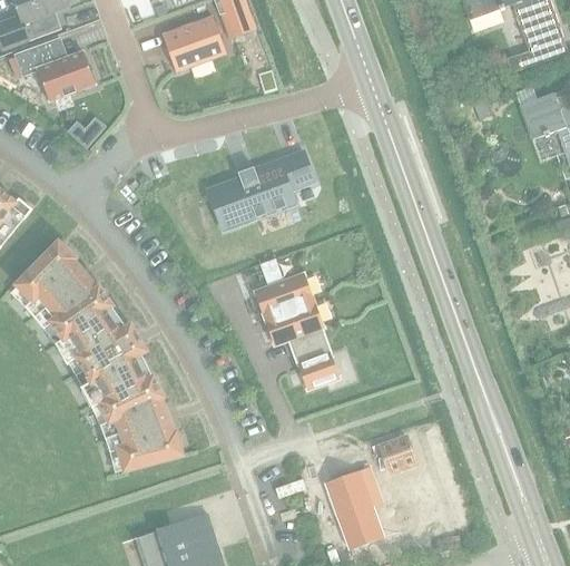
[(13,0),(18,13),(0,20),(0,44),(1,48),(29,38),(61,27),(55,10),(67,6),(65,0),(13,0)]
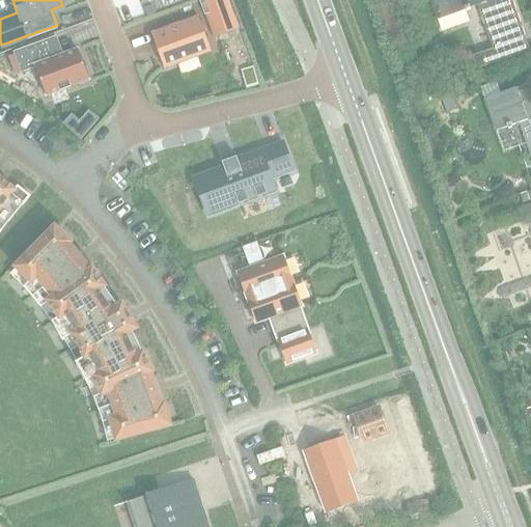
[(202,0),(215,34),(238,25),(228,0),(202,0)]
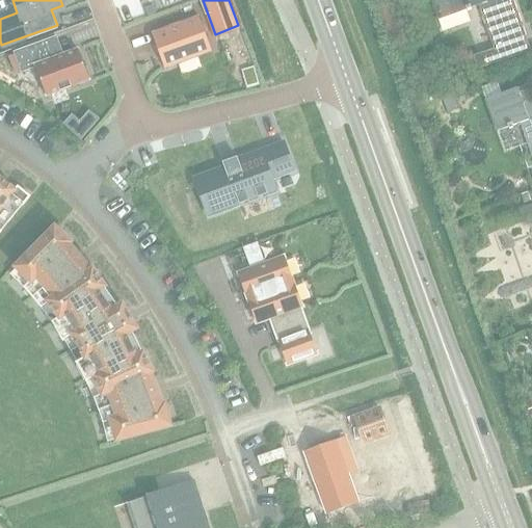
[(432,0),(439,18),(478,4),(493,46),(480,51),(485,63),(530,48),(526,35),(512,0),(432,0)]
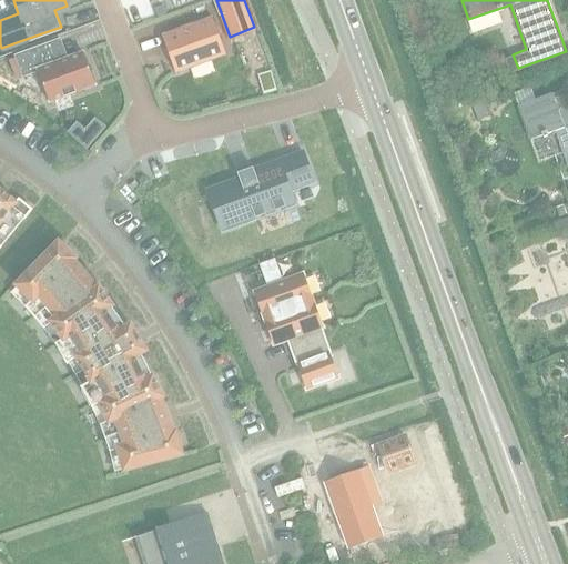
[(211,14),(162,32),(175,70),(225,51),(211,14)]
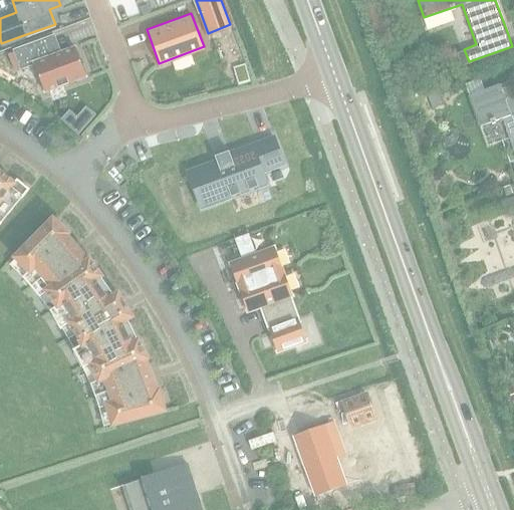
[(74,44),(33,59),(44,89),(85,74),(74,44)]
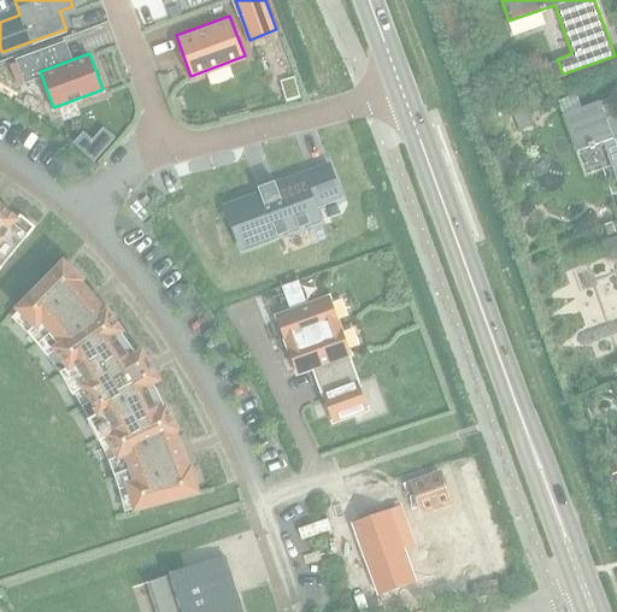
[(616,181),(616,104),(613,94),(581,105),(576,92),(558,99),(576,148),(601,140),(616,181)]
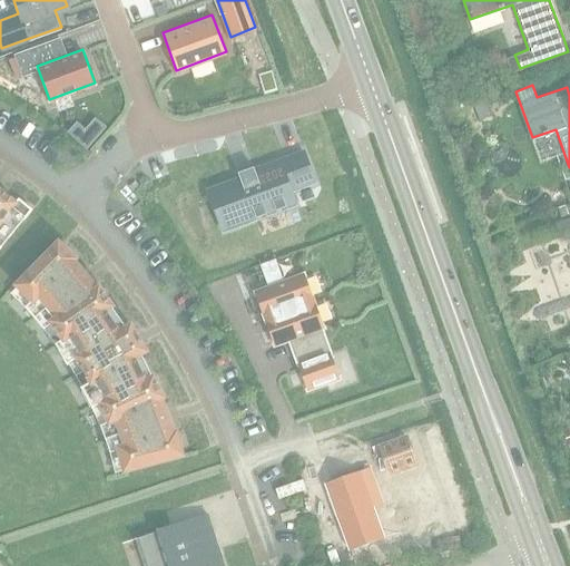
[(239,177),(209,188),(224,226),(294,201),(290,188),(314,179),(303,148),(277,158),(278,163),(256,171),(254,165),(237,171),(239,177)]
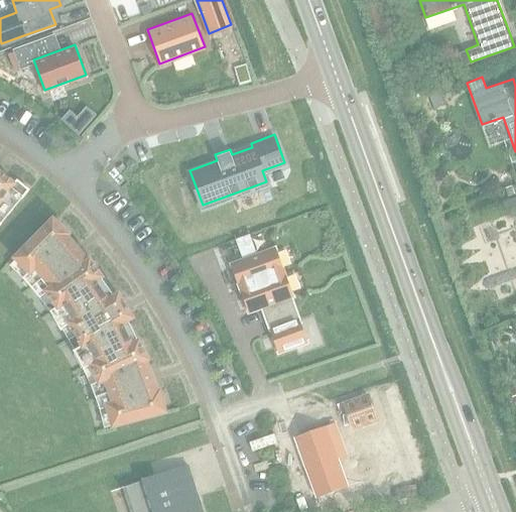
[(0,222),(21,197),(29,187),(16,177),(13,180),(0,169),(0,222)]
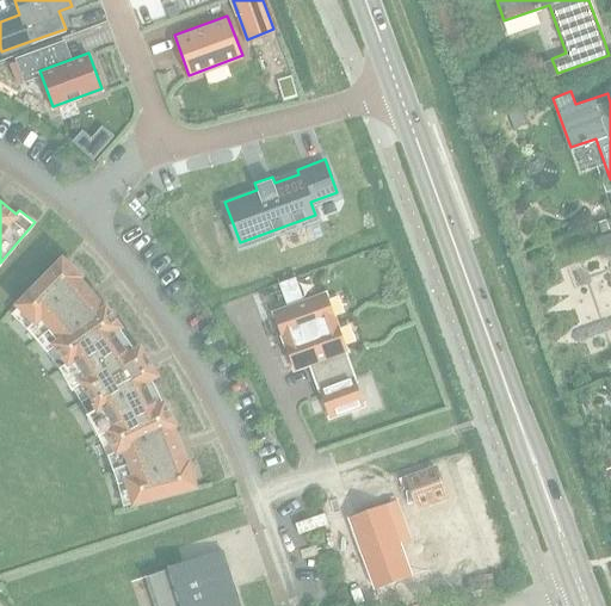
[(106,305),(104,307),(79,277),(80,276),(62,257),(17,303),(34,320),(26,327),(47,351),(55,345),(67,362),(59,368),(71,389),(81,383),(96,407),(85,413),(98,434),(106,431),(116,449),(106,453),(117,483),(127,481),(133,502),(196,486),(189,461),(186,462),(173,425),(176,424),(165,401),(162,402),(150,378),(156,375),(140,346),(134,350),(119,327),(121,326),(106,305)]
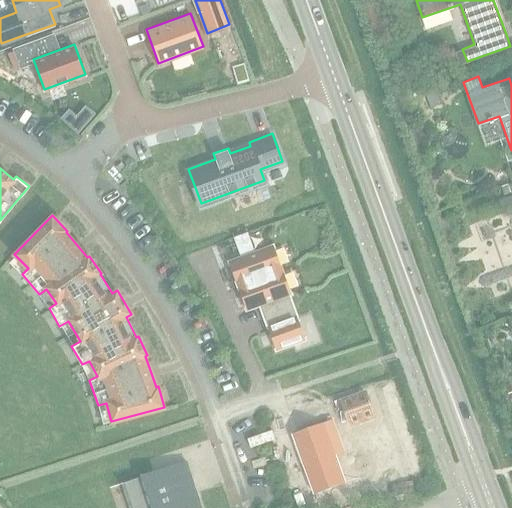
[(272,245),(230,261),(238,283),(280,268),(272,245)]
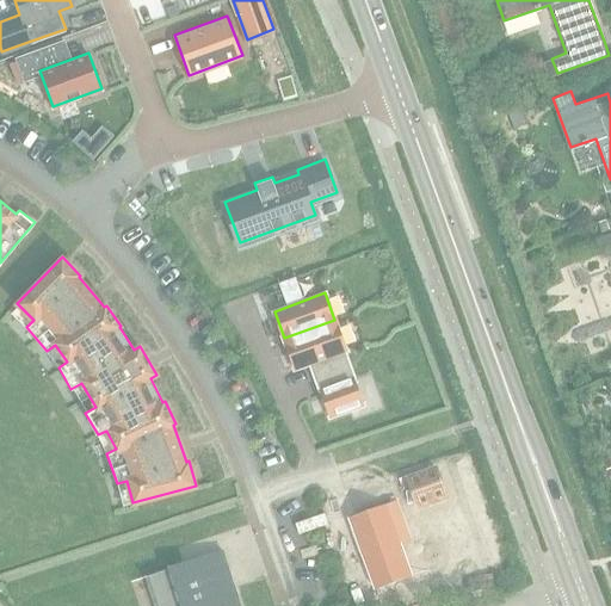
[(334,320),(284,338),(295,365),(310,359),(321,388),(352,377),(341,347),(345,346),(334,320)]
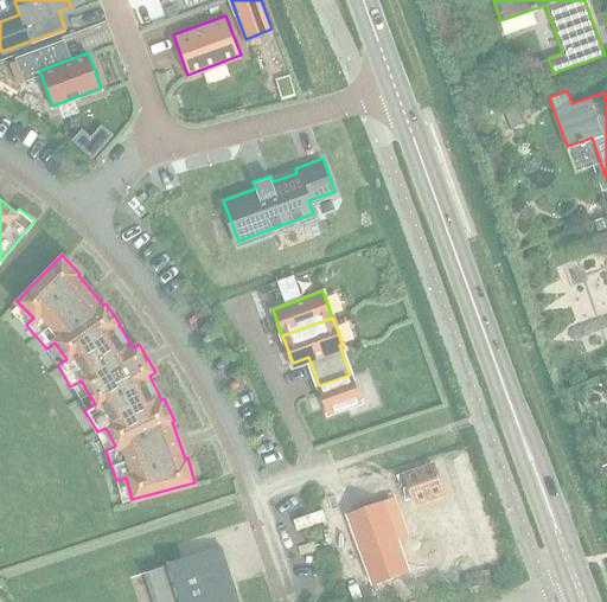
[(319,385),(319,386),(328,411),(359,399),(350,375),(319,385)]
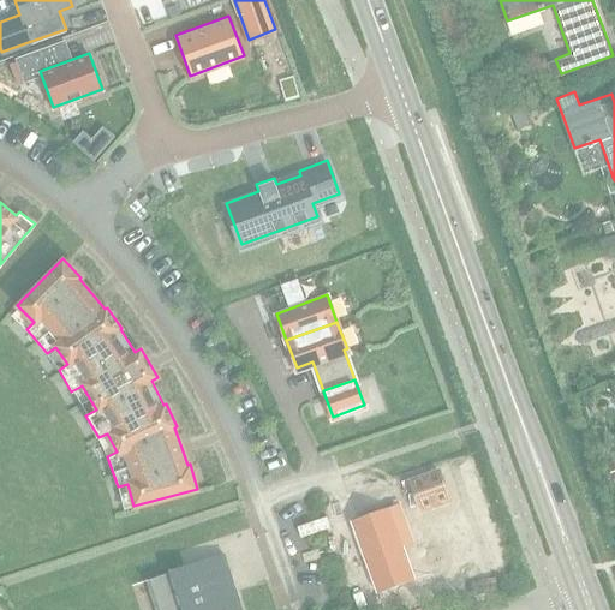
[(440,468),(410,479),(419,507),(449,496),(440,468)]
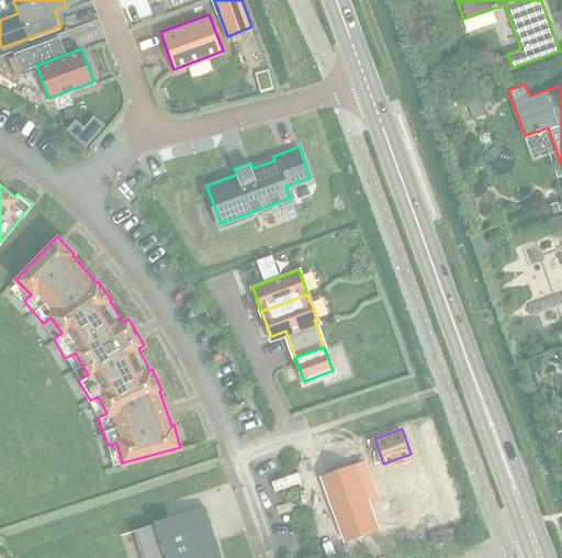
[(364,458),(321,473),(345,539),(379,527),(367,497),(378,493),(364,458)]
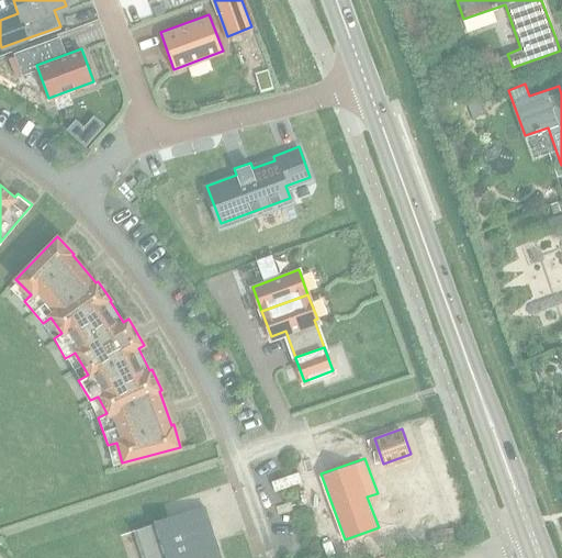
[(188,510),(132,528),(142,557),(212,557),(222,555),(210,521),(193,526),(188,510)]
